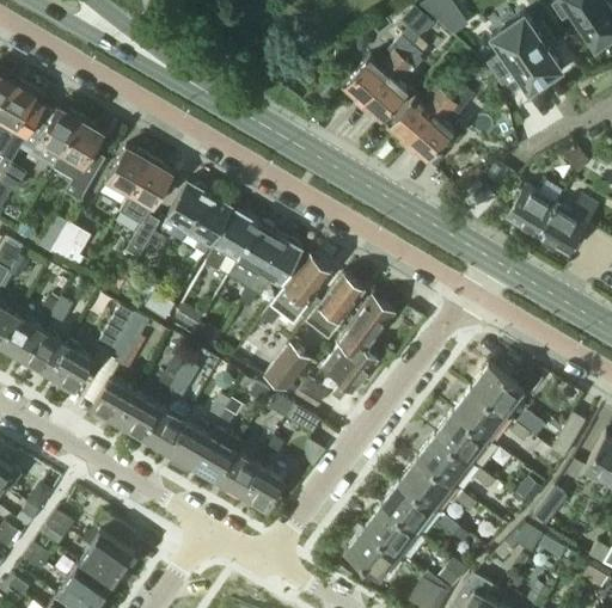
[(595,47),(611,35),(611,8),(606,0),(557,0),(551,5),(562,19),(571,12),(595,47)]
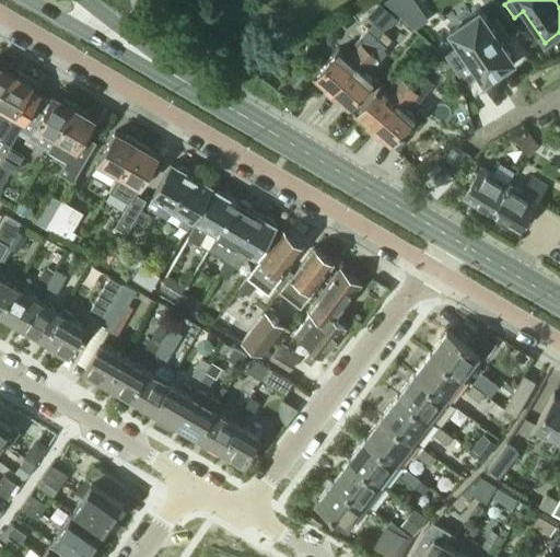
[(458,48),(446,57),(465,84),(478,74),(483,82),(482,82),(483,83),(486,82),(485,82),(512,64),(514,62),(513,61),(502,46),(510,42),(498,24),(493,28),(480,9),(447,32),(458,48)]
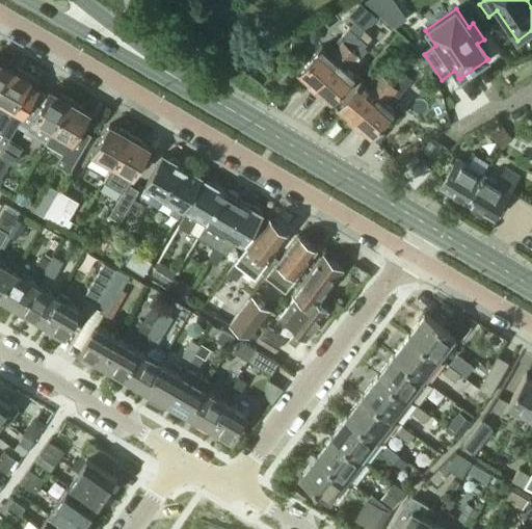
[(360,38),(358,38),(348,29),(336,44),(340,47),(330,56),(321,48),(297,74),(314,89),(360,38)]
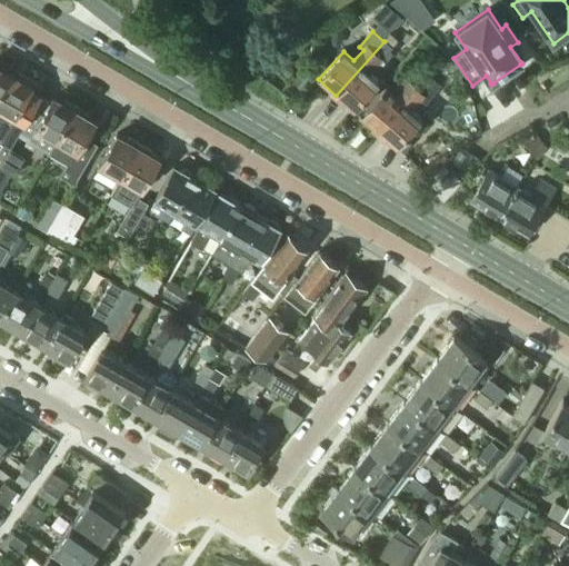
[(385,41),(336,96),(353,111),(379,82),(371,76),(383,62),(381,60),(391,48),(385,41)]
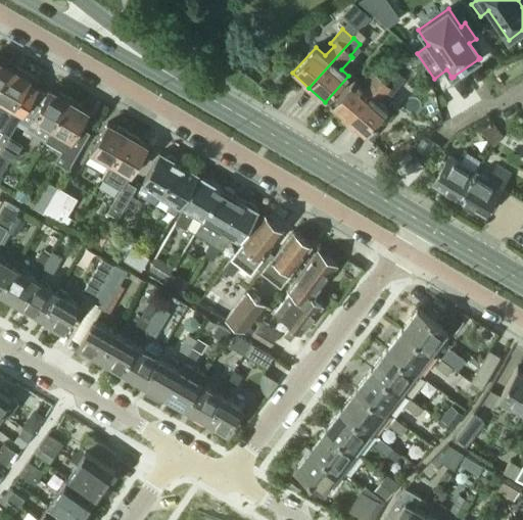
[(0,88),(11,71),(0,63),(0,88)]
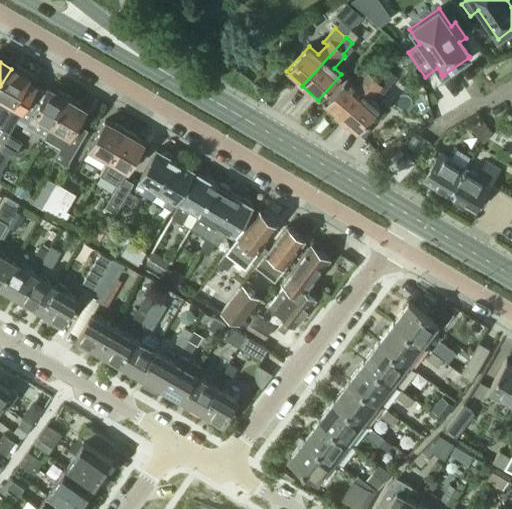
[(340,119),(382,72),(372,64),(362,75),(365,78),(356,88),(347,80),(324,106),(340,119)]
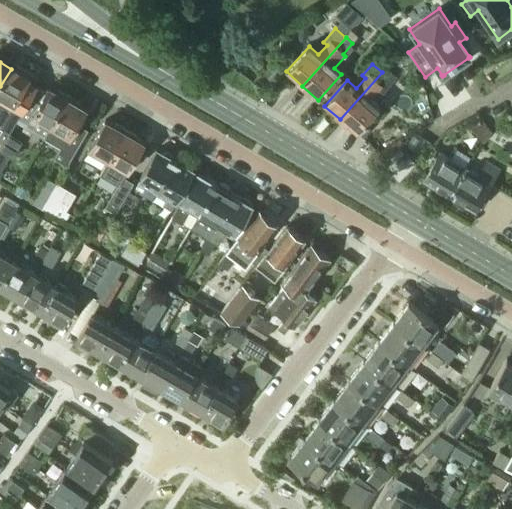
[(11,69),(0,86),(0,151),(9,135),(16,123),(19,120),(37,89),(37,88),(29,83),(30,80),(11,69)]
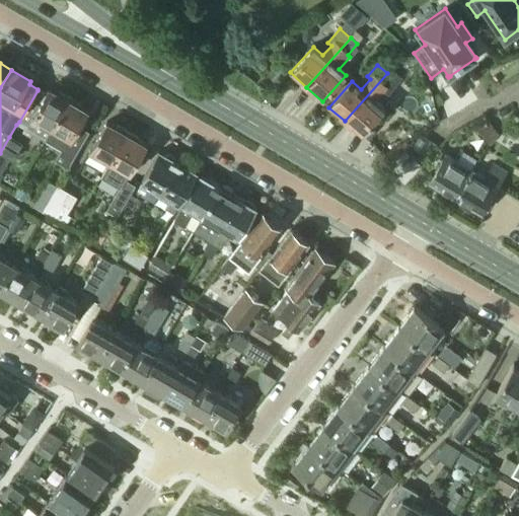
[(397,82),(387,73),(345,121),(361,135),(383,108),(375,101),(384,91),(387,94),(397,82)]
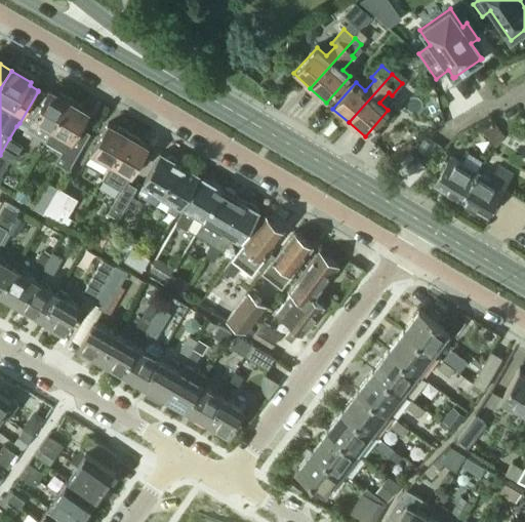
[(38,91),(19,123),(29,128),(27,132),(45,144),(70,103),(50,91),(47,96),(38,91)]
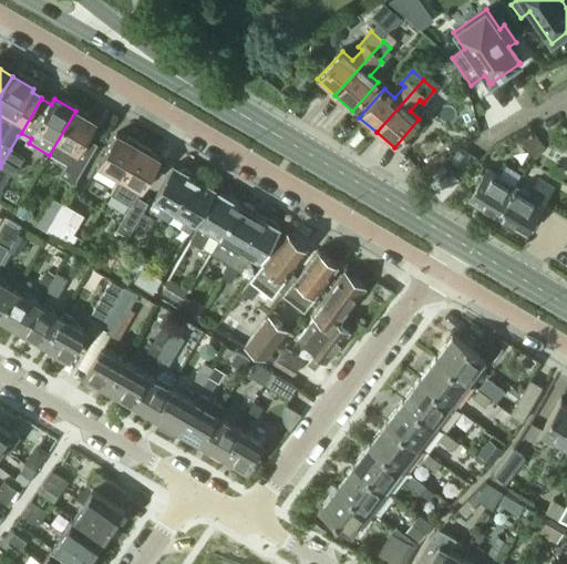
[(96,123),(75,111),(49,155),(66,165),(60,177),(74,185),(98,145),(86,139),(96,123)]
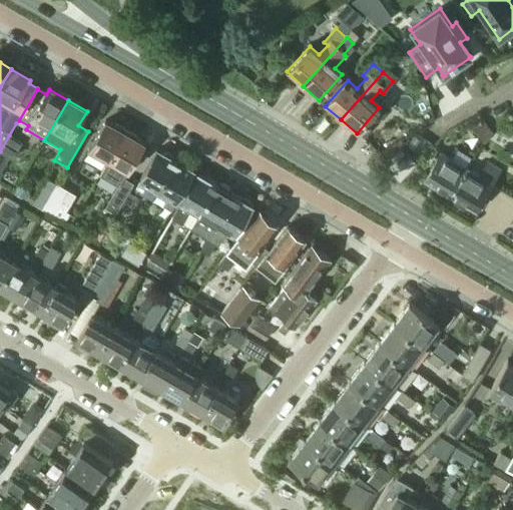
[(106,164),(125,133),(106,122),(88,153),(106,164)]
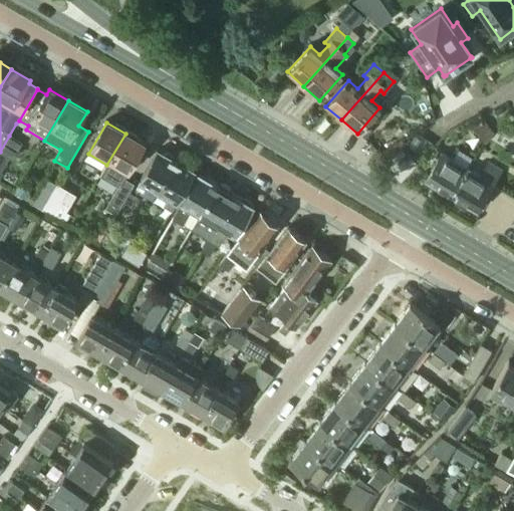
[(125,134),(106,165),(100,177),(118,188),(105,211),(115,217),(134,186),(123,180),(127,174),(145,145),(125,134)]
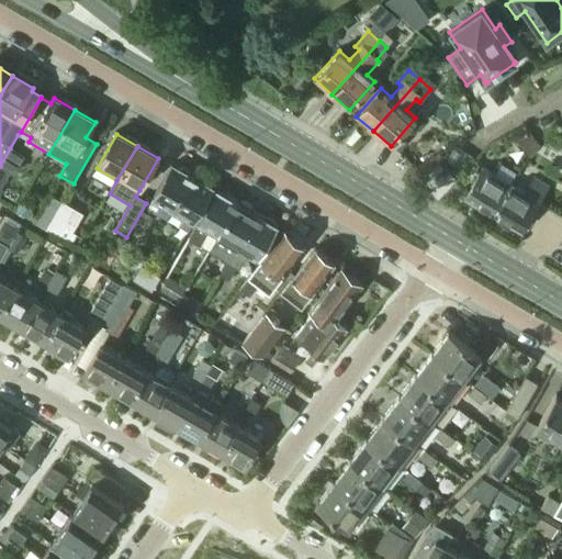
[(0,166),(0,191),(11,174),(0,166)]
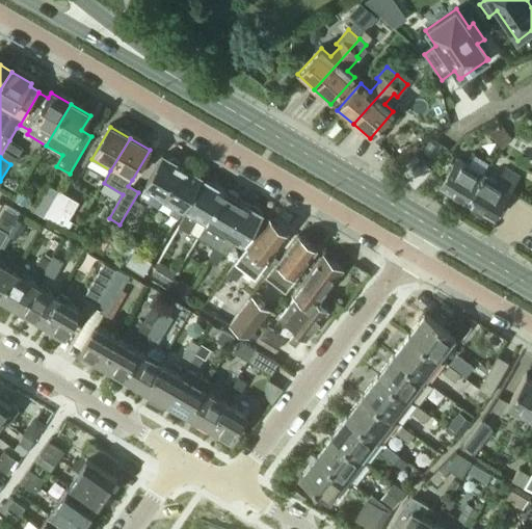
[(158,209),(162,202),(182,168),(163,157),(140,195),(148,200),(145,203),(158,209)]
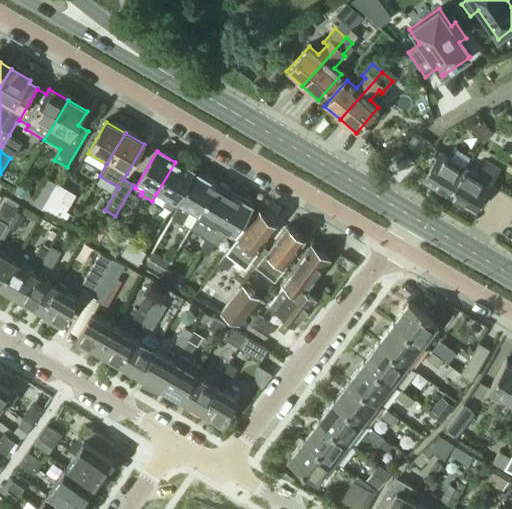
[(450,196),(466,170),(440,154),(424,180),(450,196)]
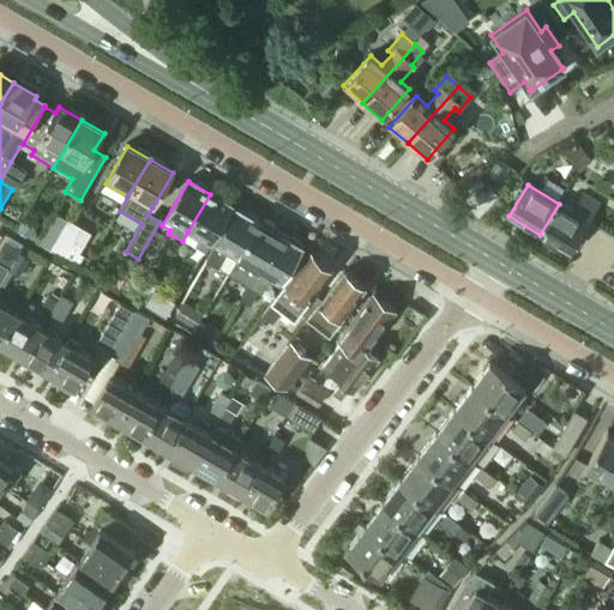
[(210,194),(187,233),(210,246),(232,207),(210,194)]
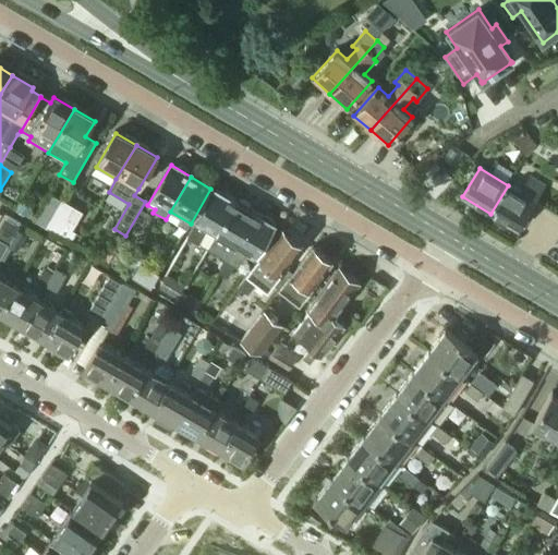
[(520,192),(508,185),(490,214),(518,230),(544,185),(529,178),(520,192)]
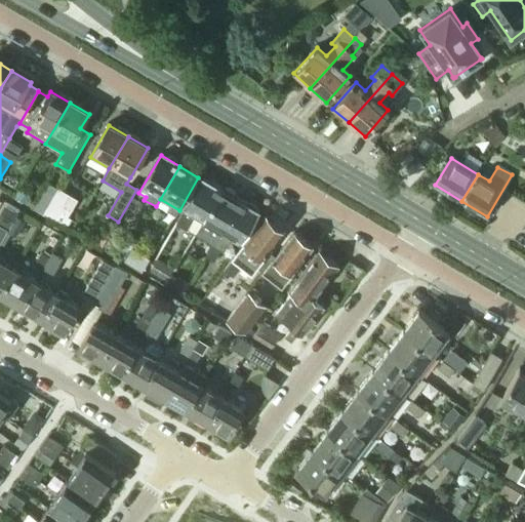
[(195,236),(221,191),(202,179),(176,225),(187,231),(195,217),(202,222),(195,236)]
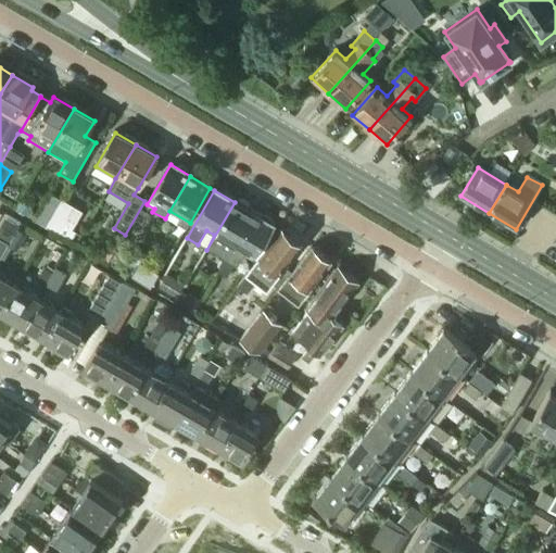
[(35,222),(46,228),(61,201),(50,195),(37,217),(35,222)]
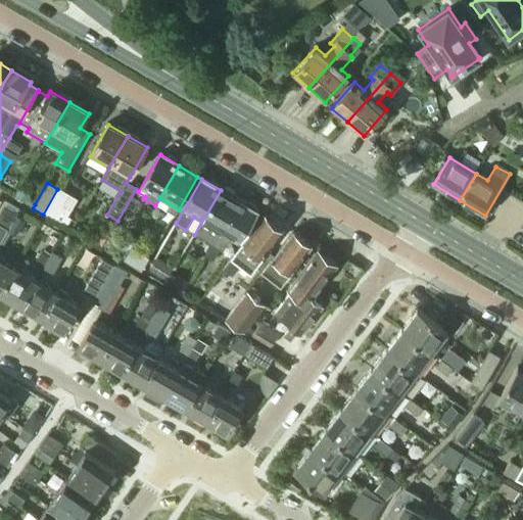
[(18,189),(13,197),(26,204),(30,196),(18,189)]
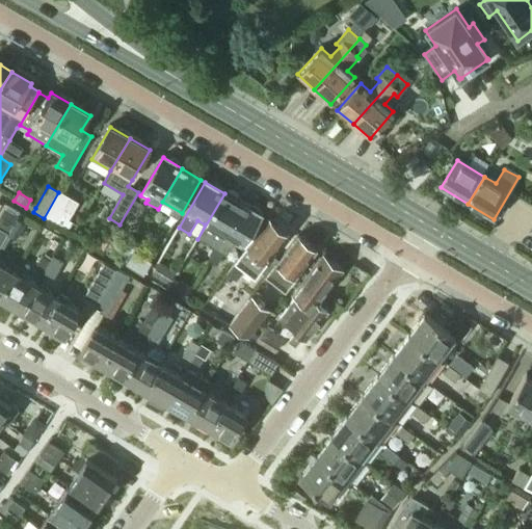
[(44,218),(68,232),(73,223),(70,221),(79,204),(58,192),(44,218)]
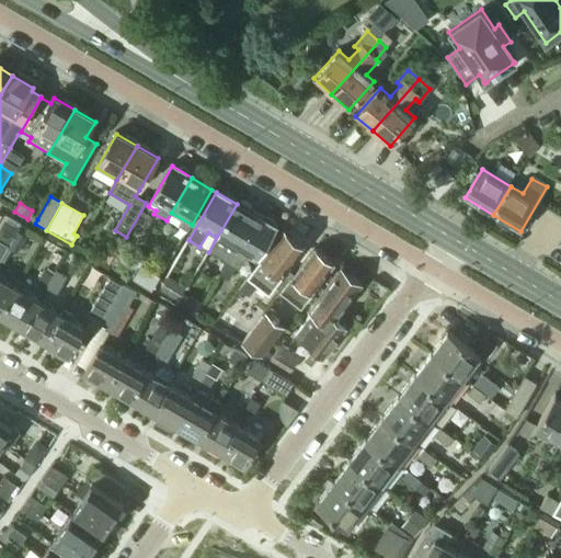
[(256,216),(237,204),(208,252),(209,252),(221,260),(220,261),(224,264),(220,271),(217,275),(220,277),(256,216)]
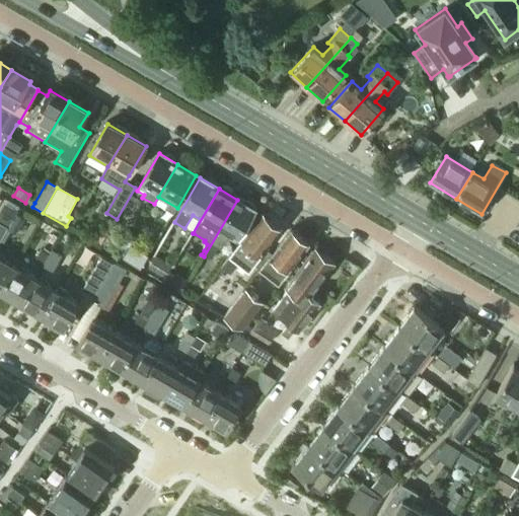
[(237,200),(204,256),(212,261),(219,248),(221,249),(229,236),(237,241),(255,210),(237,200)]
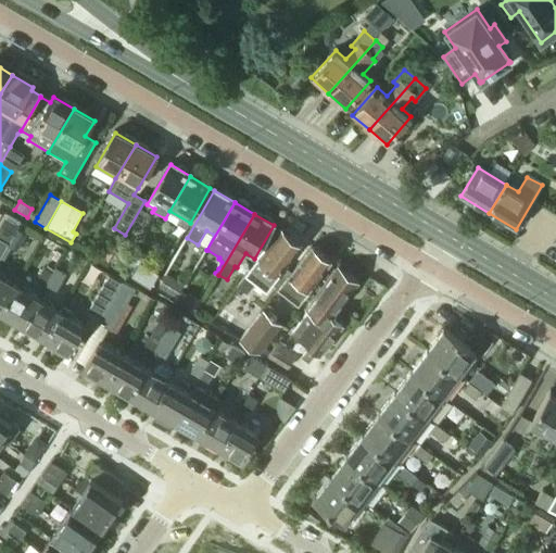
[(5,220),(0,227),(0,239),(9,246),(17,233),(20,228),(5,220)]
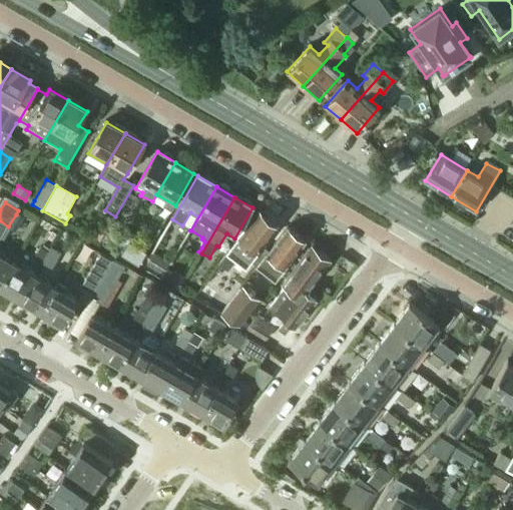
[(238,240),(227,255),(219,265),(228,272),(235,262),(245,270),(250,264),(257,268),(269,252),(262,246),(278,225),(260,212),(238,240)]
